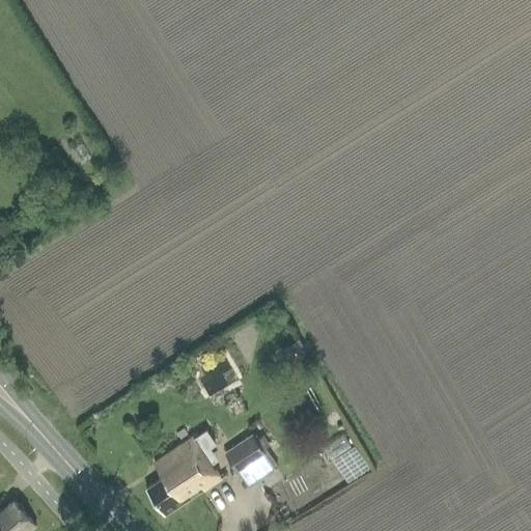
[(207,382),(212,394),(239,385),(234,373),(207,382)]
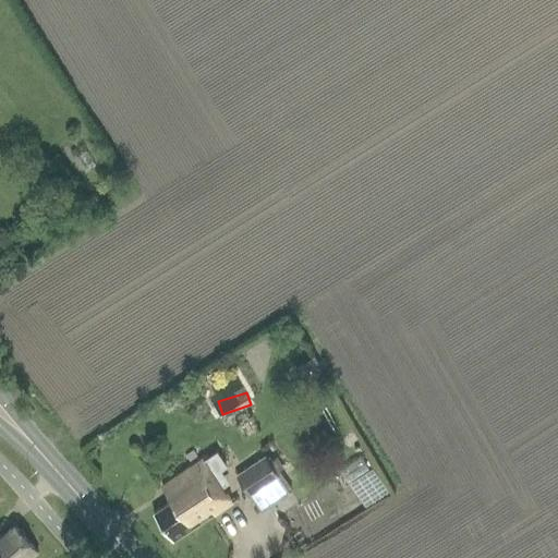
[(172,502),(155,514),(173,542),(230,504),(220,489),(217,485),(211,475),(218,472),(221,469),(222,469),(227,465),(218,451),(189,471),(162,488),(172,502)]
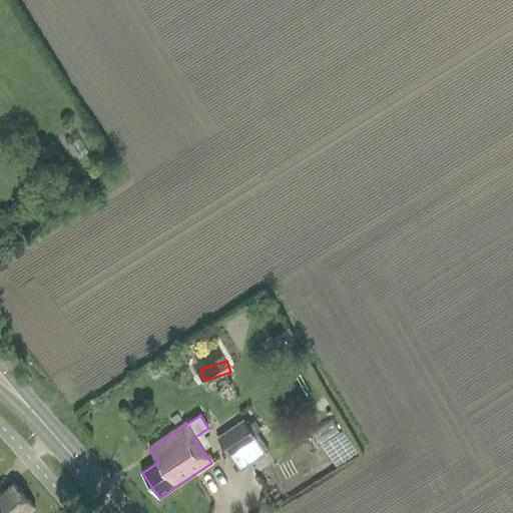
[(244,419),(217,436),(240,470),(267,453),(244,419)]
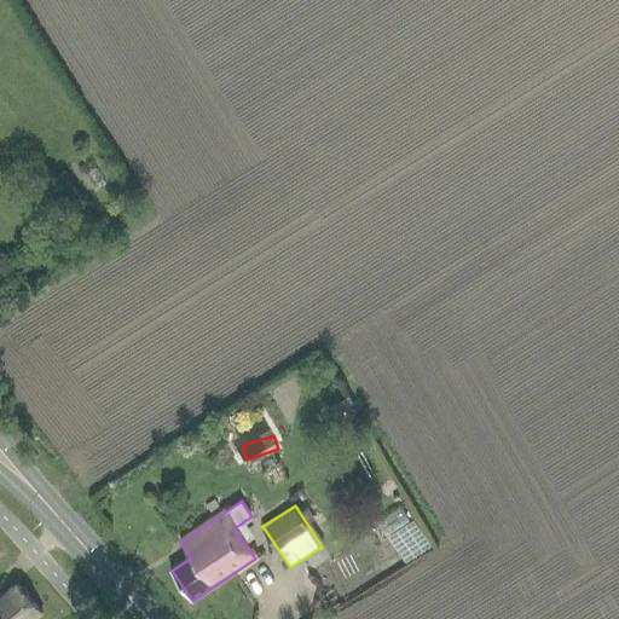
[(35,618),(41,614),(16,582),(0,594),(0,618),(35,618)]
